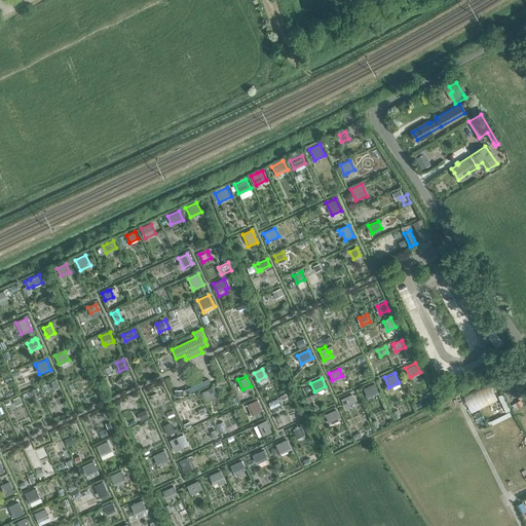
[(368,398),(379,392),(374,382),(364,387),(368,398)]
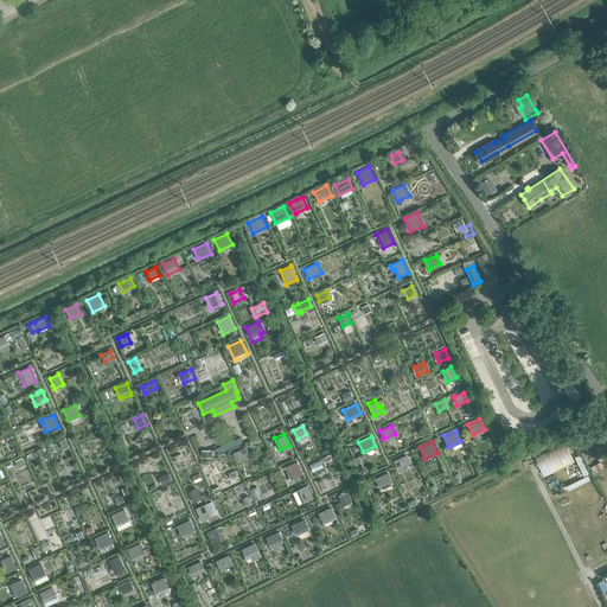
[(543,474),(570,465),(567,454),(570,453),(567,443),(536,454),(543,474)]
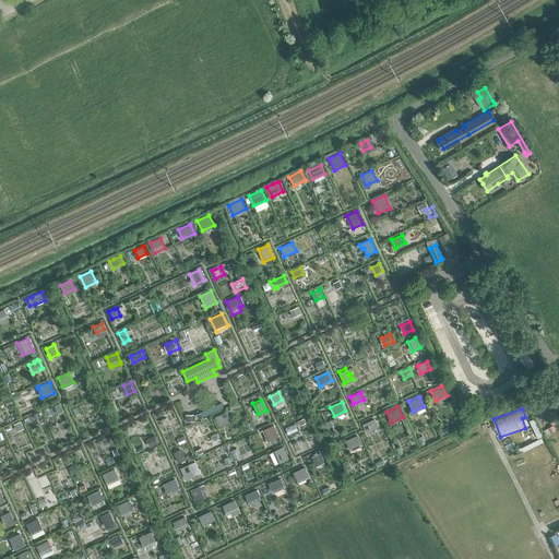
[(226,411),(214,417),(219,427),(232,421),(226,411)]
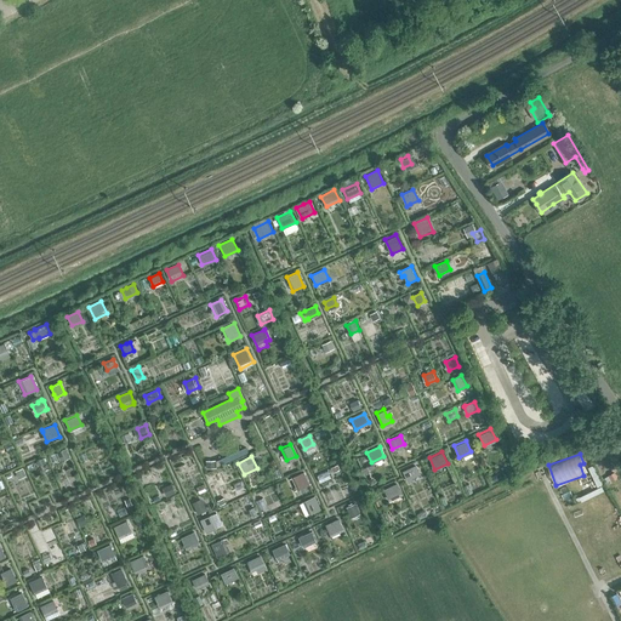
[(44,457),(38,460),(41,468),(47,466),(44,457)]
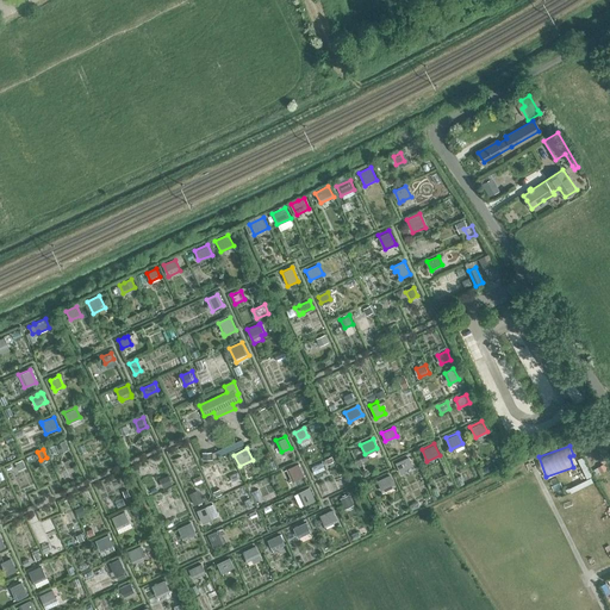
[(409,456),(397,462),(400,471),(412,465),(409,456)]
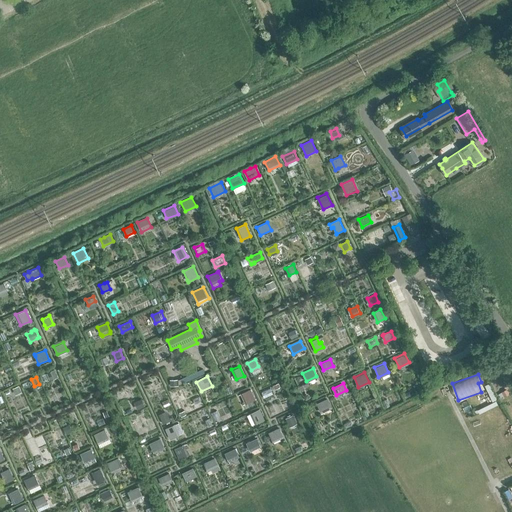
[(19,386),(13,388),(16,395),(22,392),(19,386)]
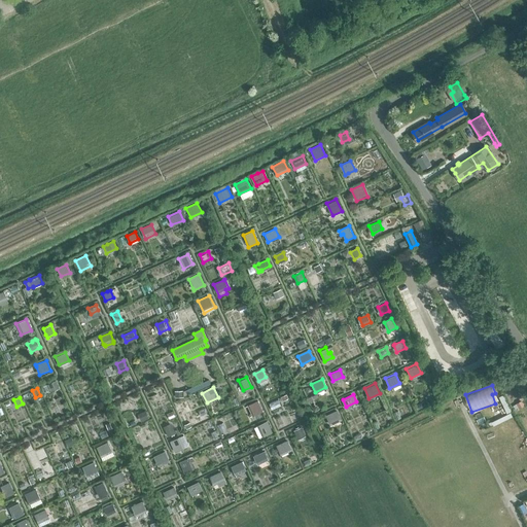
[(261,411),(256,399),(247,405),(252,416),(261,411)]
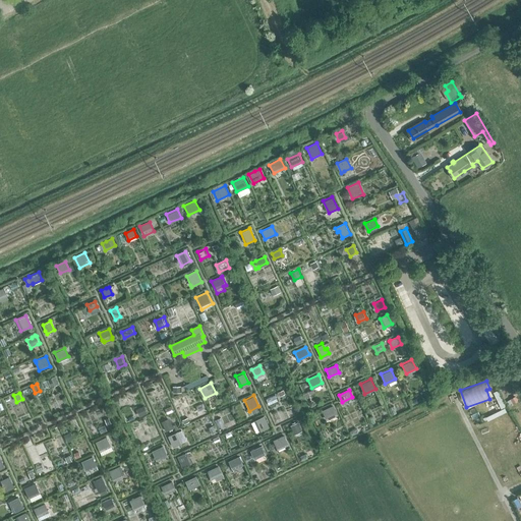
[(327,419),(336,414),(331,405),(322,410),(327,419)]
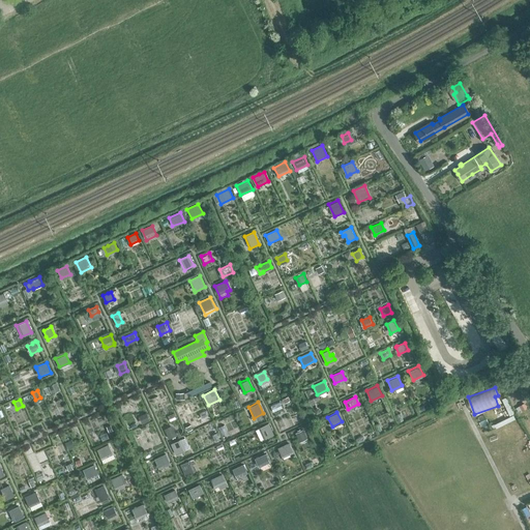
[(141,416),(144,422),(151,419),(148,413),(141,416)]
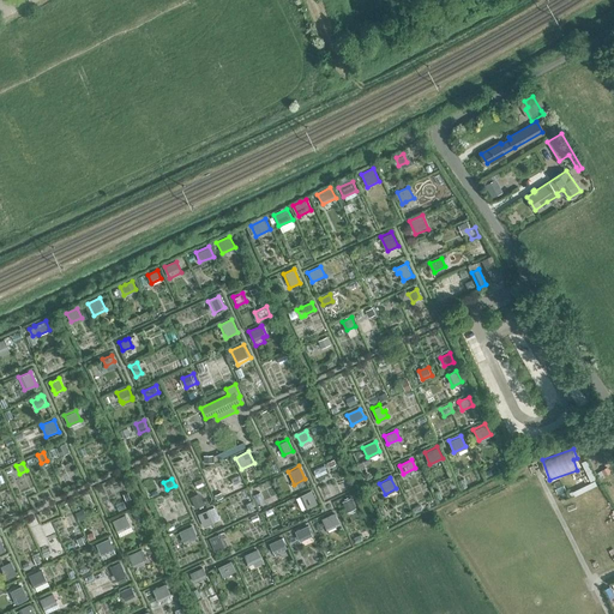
[(315,501),(309,489),(299,495),(305,507),(315,501)]
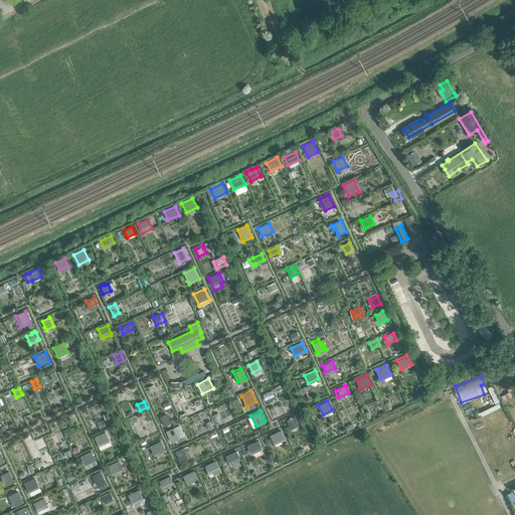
[(168,412),(160,416),(165,425),(172,422),(168,412)]
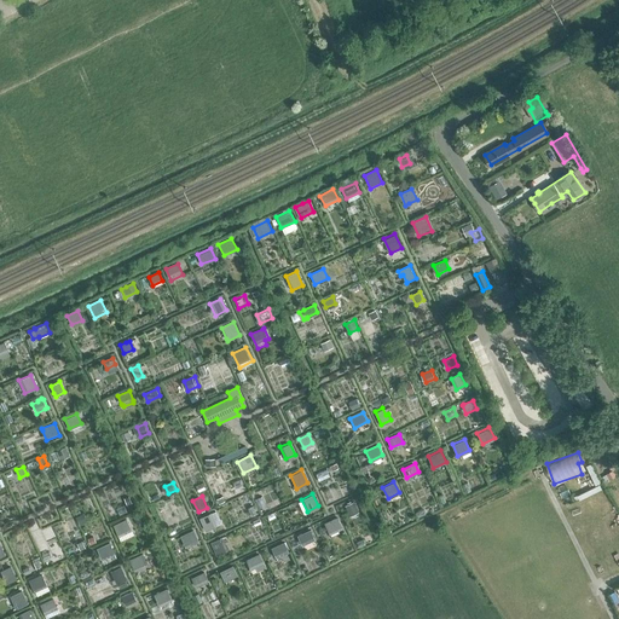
[(343,505),(348,514),(358,509),(354,501),(343,505)]
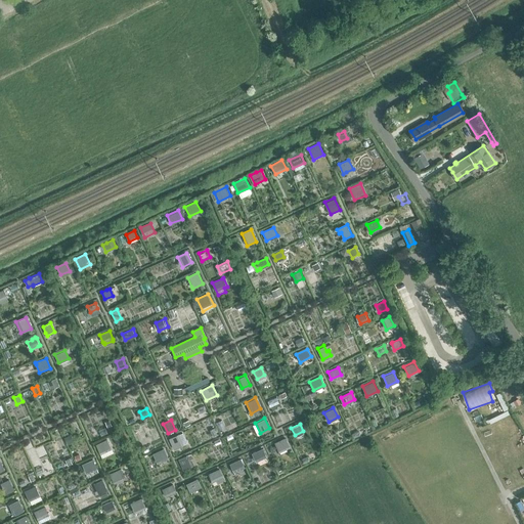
[(177,433),(168,438),(173,448),(182,444),(177,433)]
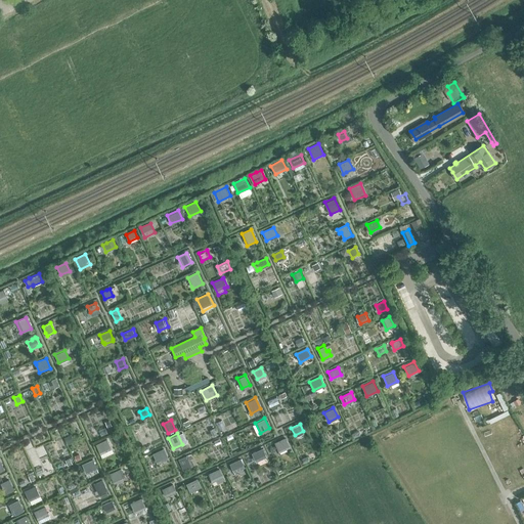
[(288,445),(285,437),(273,442),(276,449),(288,445)]
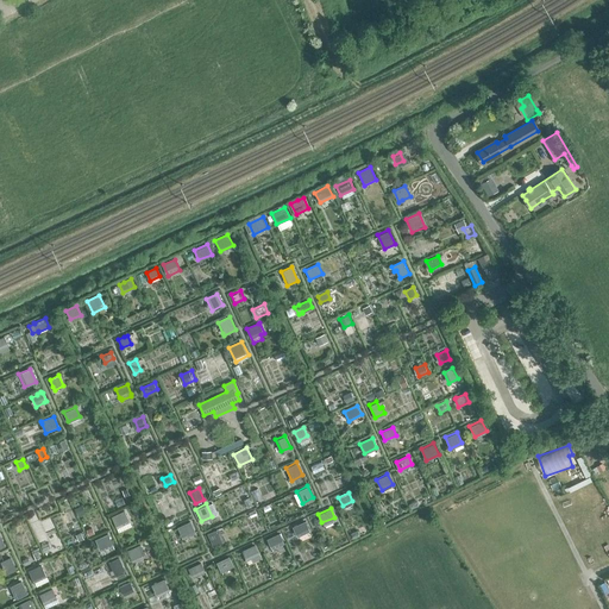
[(127,520),(124,510),(111,515),(115,526),(127,520)]
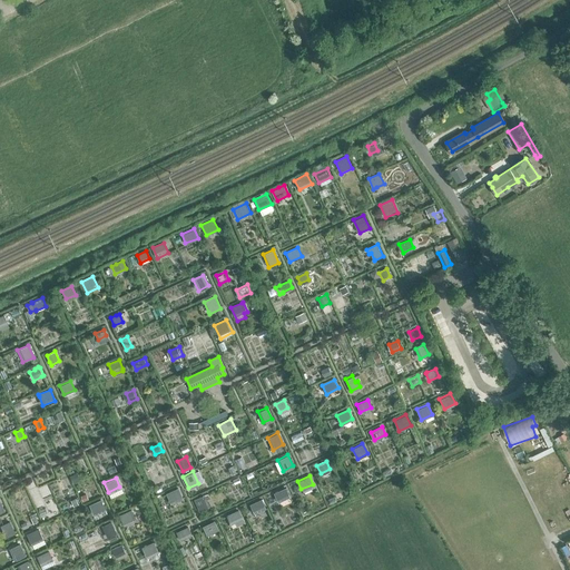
[(288,497),(285,487),(273,492),(277,501),(288,497)]
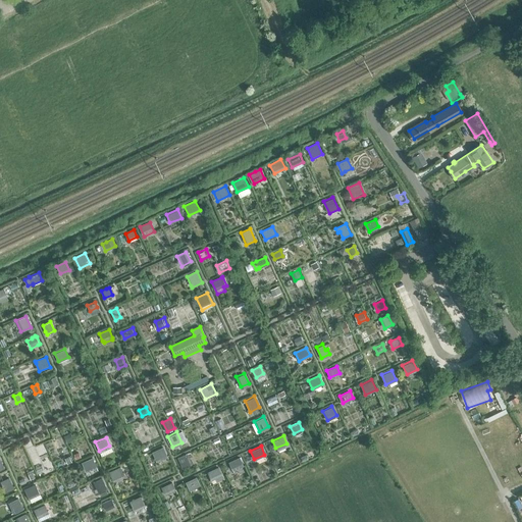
[(156,462),(166,457),(162,449),(152,453),(156,462)]
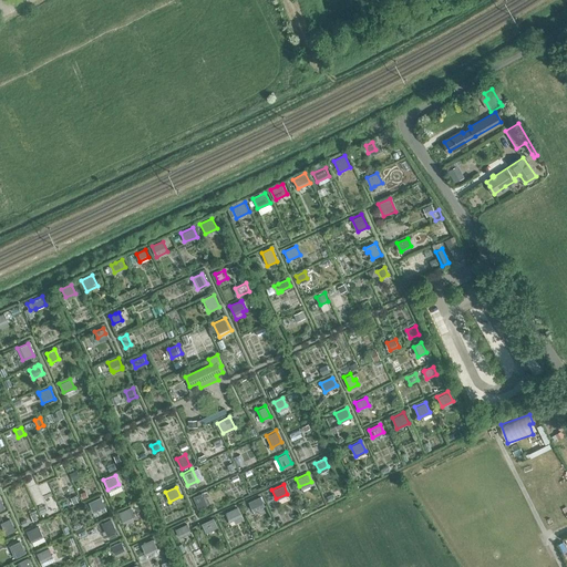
[(199,493),(193,496),(197,507),(207,503),(205,500),(203,501),(199,493)]
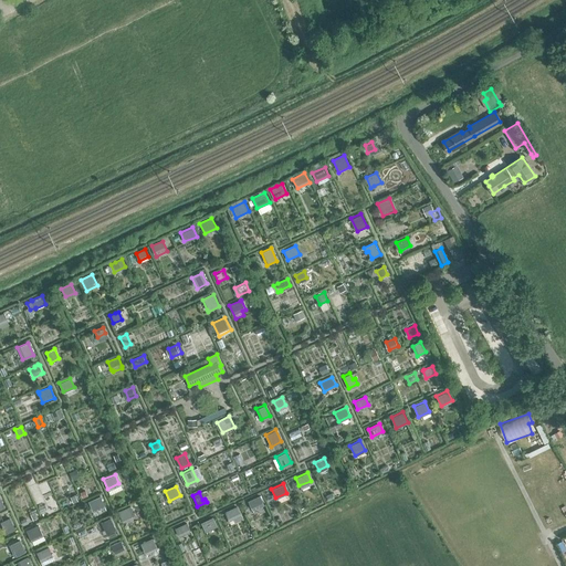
[(263,504),(259,495),(245,501),(250,510),(263,504)]
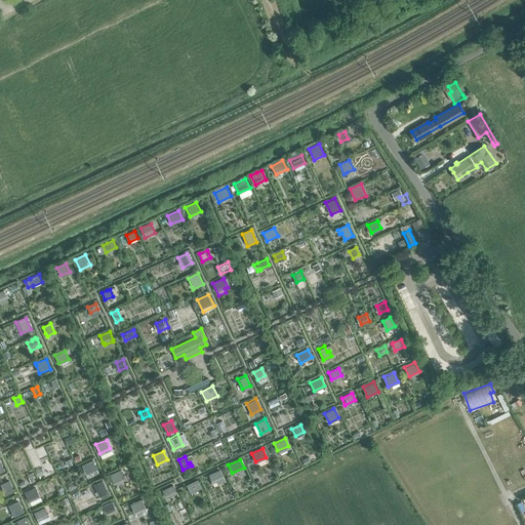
[(82,466),(86,474),(96,470),(92,460),(82,466)]
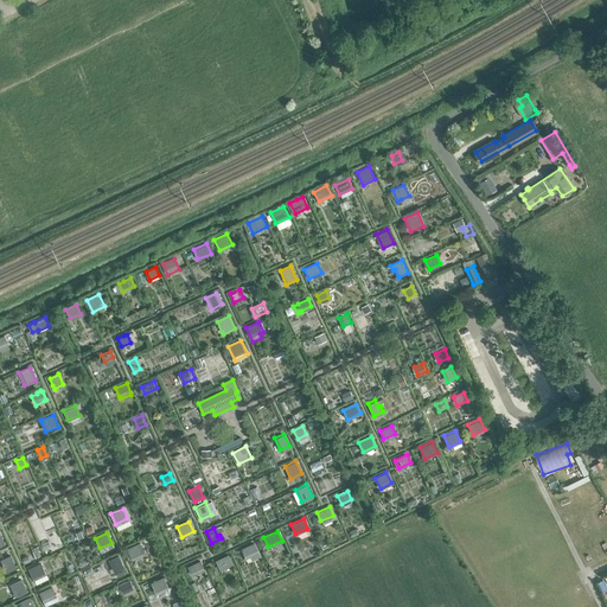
[(127,548),(132,558),(144,553),(139,543),(127,548)]
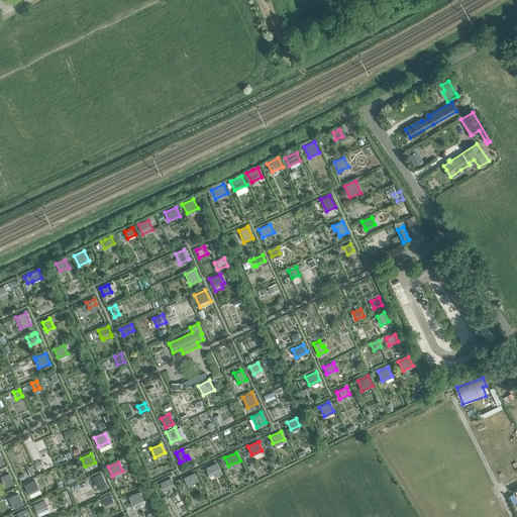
[(205,468),(208,476),(219,471),(216,462),(205,468)]
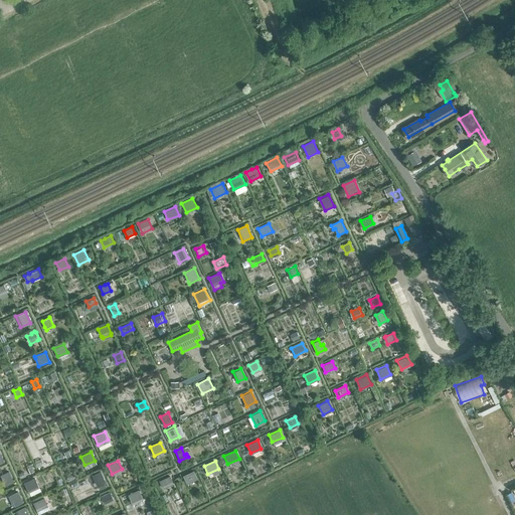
[(13,482),(7,471),(0,474),(0,477),(5,486),(13,482)]
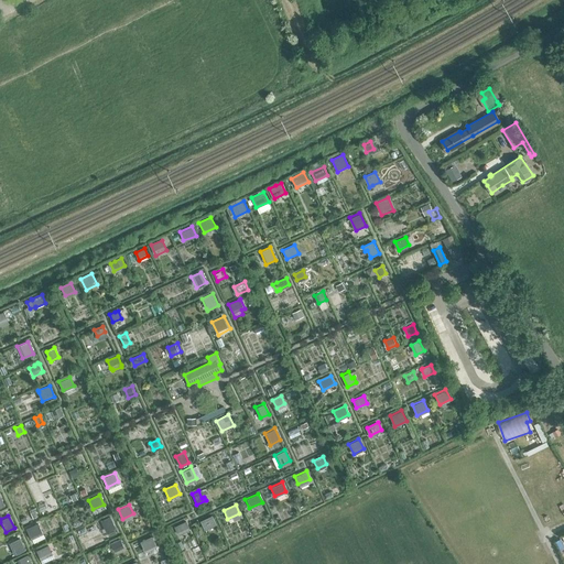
[(108,517),(101,520),(106,532),(114,529),(108,517)]
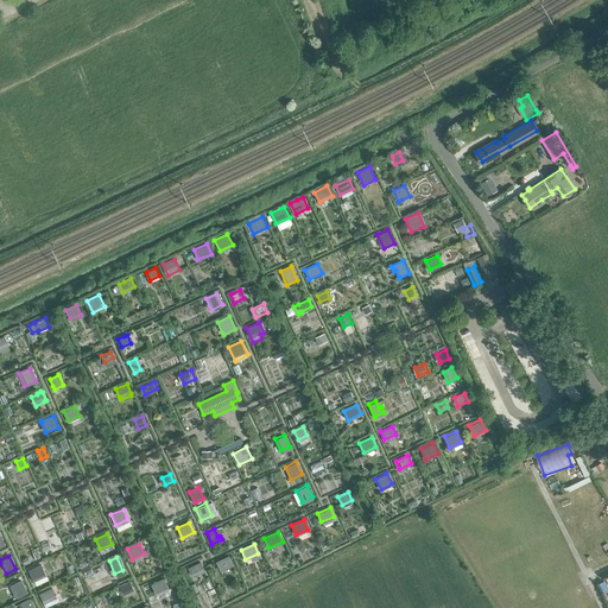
[(234,570),(229,558),(220,562),(225,574),(234,570)]
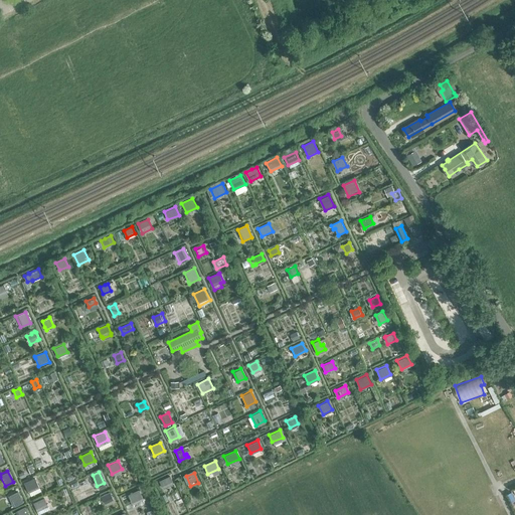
[(163,490),(173,485),(169,477),(159,482),(163,490)]
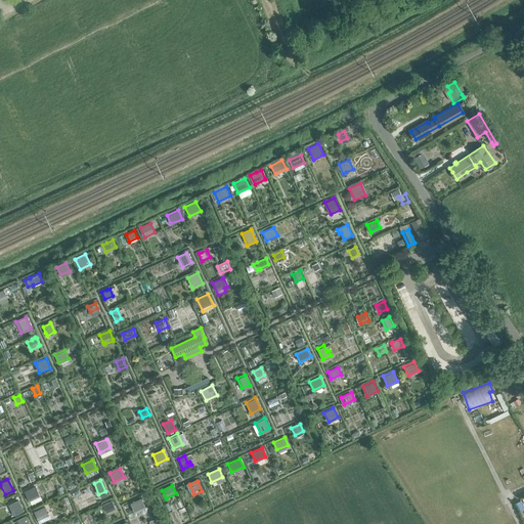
[(35,486),(25,491),(29,499),(39,495),(35,486)]
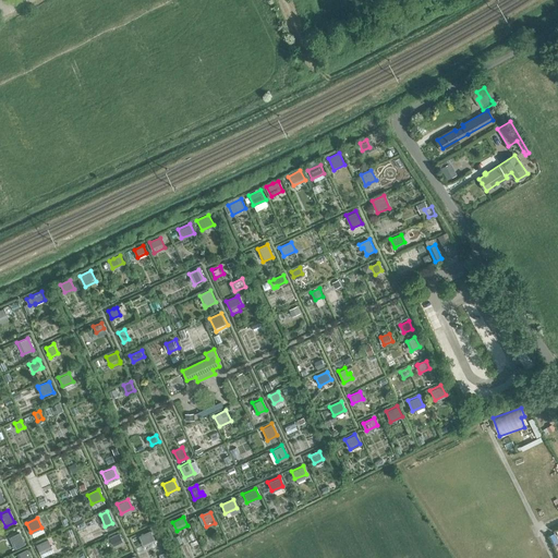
[(143,546),(155,541),(150,531),(138,536),(143,546)]
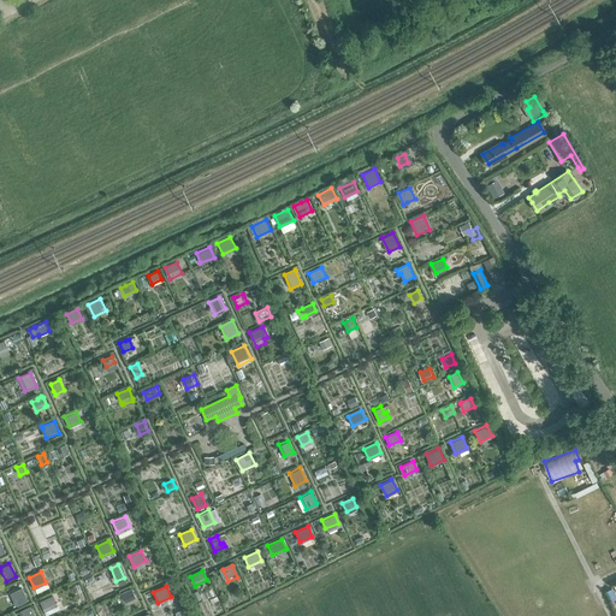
[(25,600),(19,588),(9,593),(15,605),(25,600)]
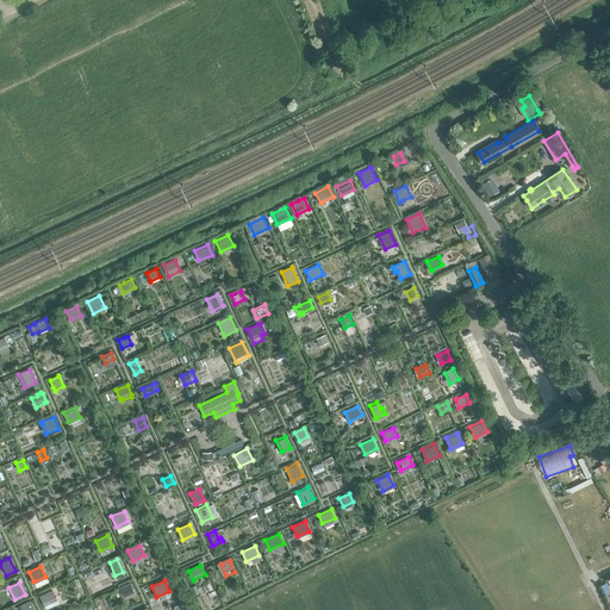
[(130,583),(124,586),(120,587),(124,595),(134,590),(130,583)]
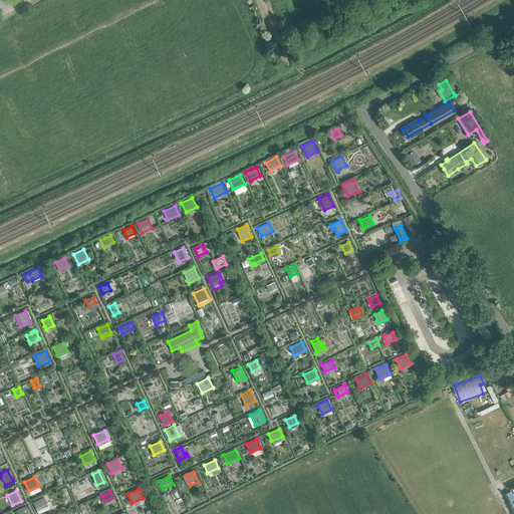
[(43,496),(33,501),(36,508),(46,504),(43,496)]
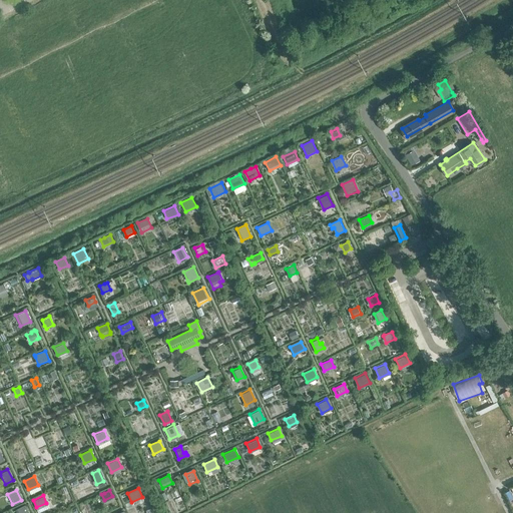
[(27,512),(24,504),(14,508),(16,512),(27,512)]
